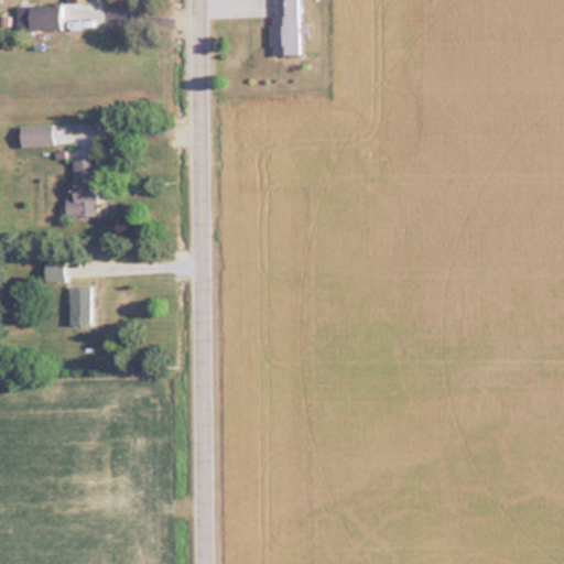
[(299,54),(297,0),(269,0),(270,54),(299,54)]
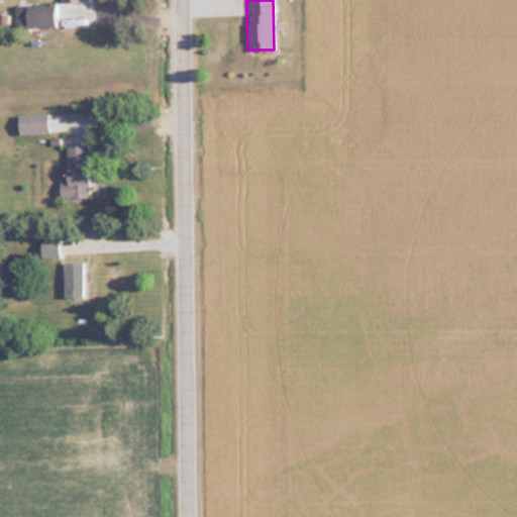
[(53,4),(15,4),(15,25),(53,25),(53,4)]
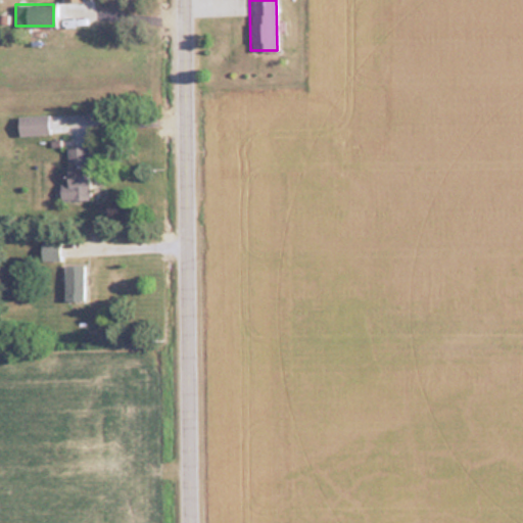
[(17,115),(17,135),(50,135),(50,115),(17,115)]
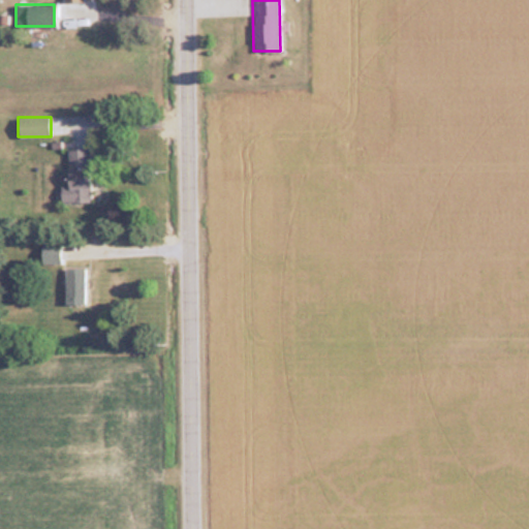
[(90,203),(90,149),(68,149),(68,185),(61,185),(61,203),(90,203)]
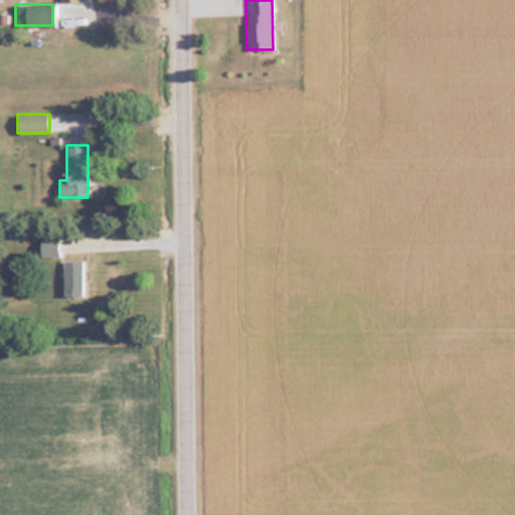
[(82,262),(63,262),(63,296),(82,296),(82,262)]
